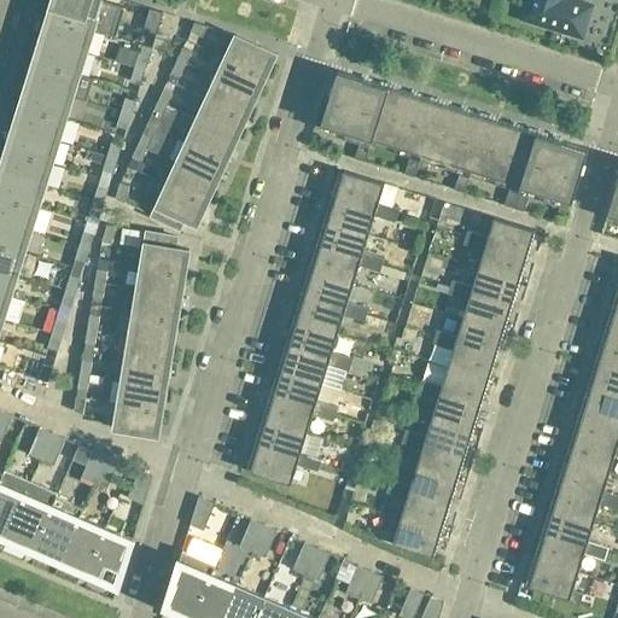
[(74,11),(76,0),(52,0),(51,4),(47,16),(93,30),(97,18),(74,11)]
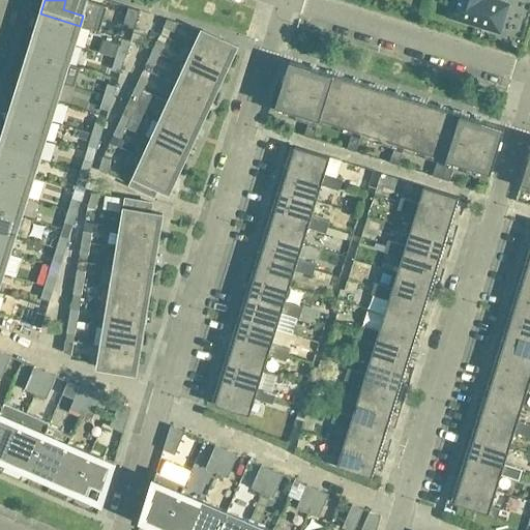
[(107,6),(87,1),(87,0),(65,0),(63,9),(83,16),(80,26),(98,31),(107,6)]
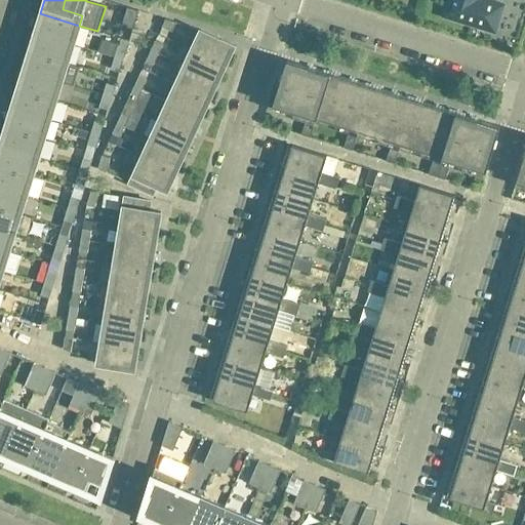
[(486,0),(449,0),(445,15),(494,31),(502,5),(486,0)]
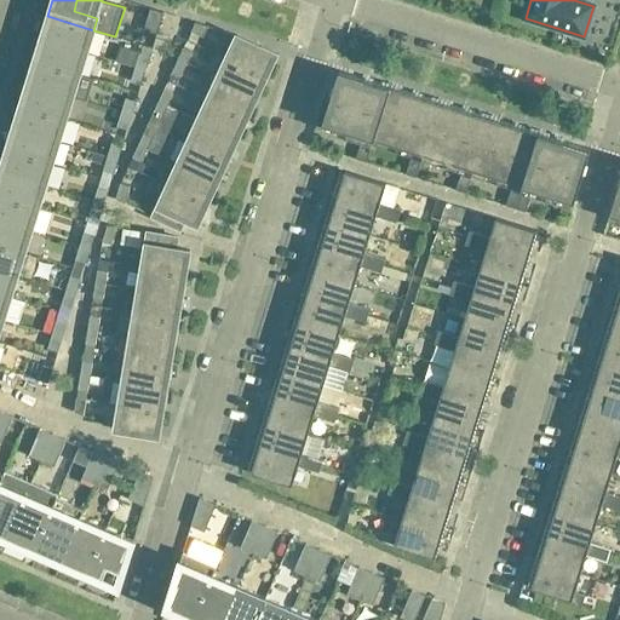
[(156,34),(162,12),(150,9),(143,30),(156,34)]
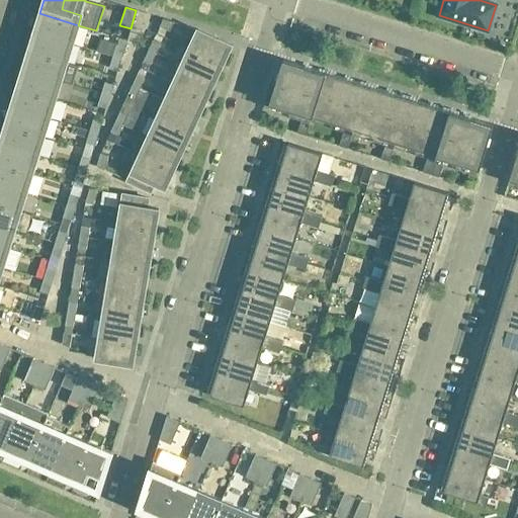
[(78,25),(39,13),(33,31),(72,44),(78,25)]
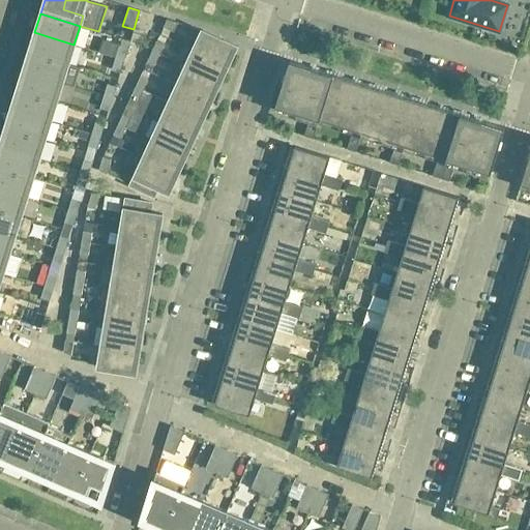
[(173,31),(177,23),(167,19),(163,27),(173,31)]
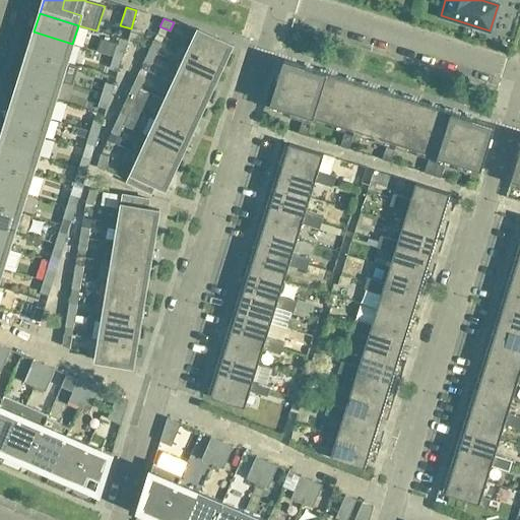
[(223,63),(232,45),(198,29),(189,48),(223,63)]
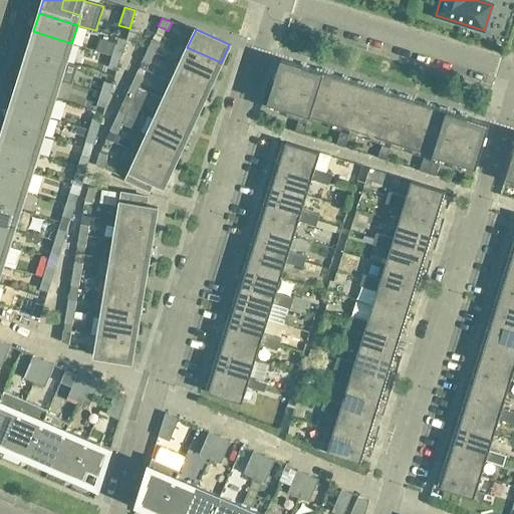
[(65,61),(71,43),(33,31),(28,50),(65,61)]
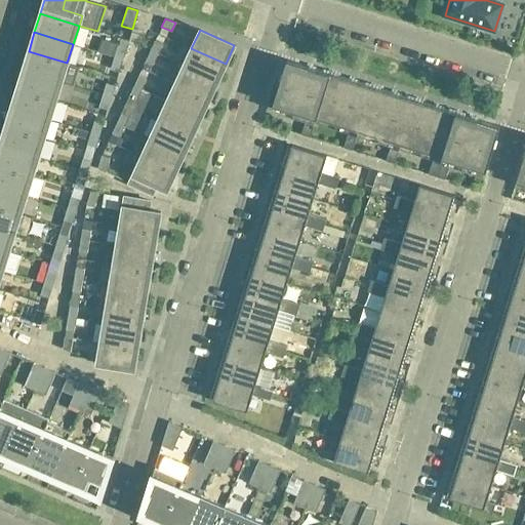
[(157,54),(162,44),(155,40),(150,51),(157,54)]
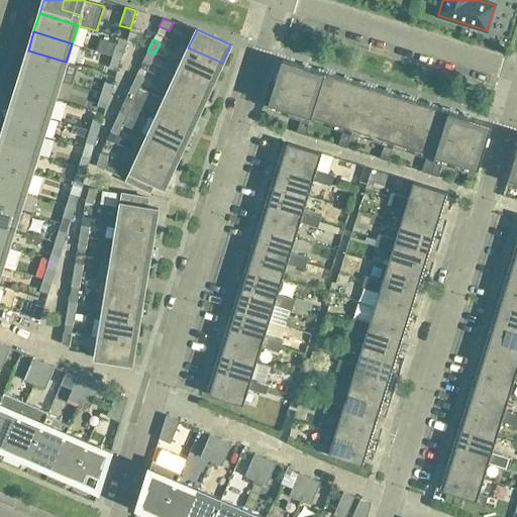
[(116,44),(112,56),(121,59),(124,47),(116,44)]
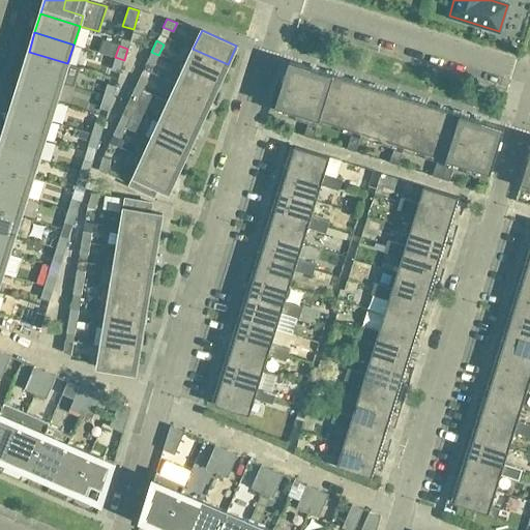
[(218,83),(228,64),(193,49),(184,66),(218,83)]
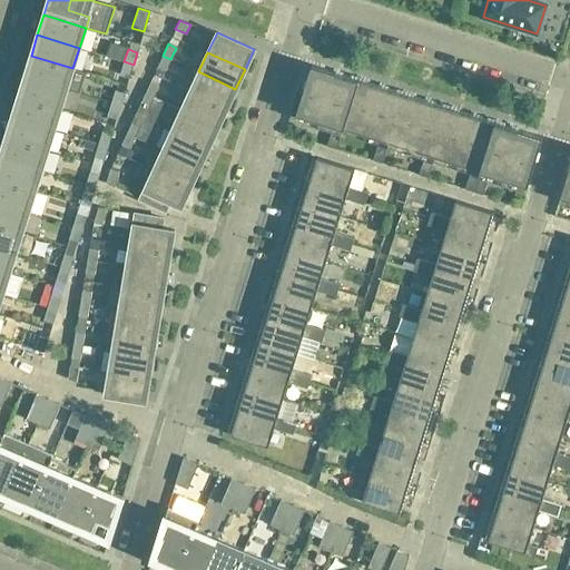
[(67,89),(72,68),(31,56),(25,76),(67,89)]
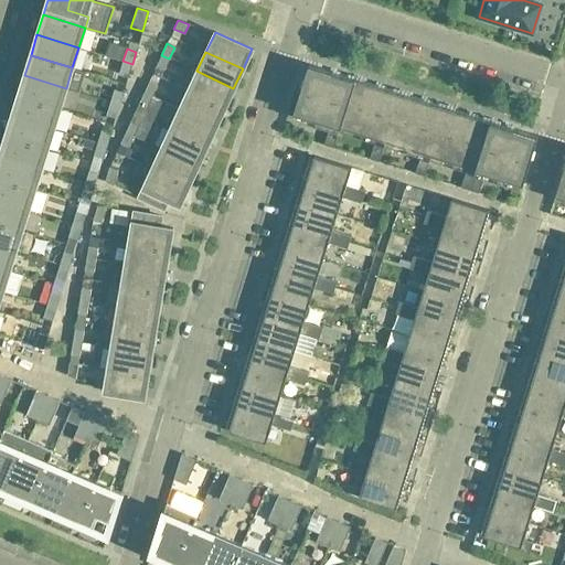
[(164,71),(169,59),(161,55),(156,66),(164,71)]
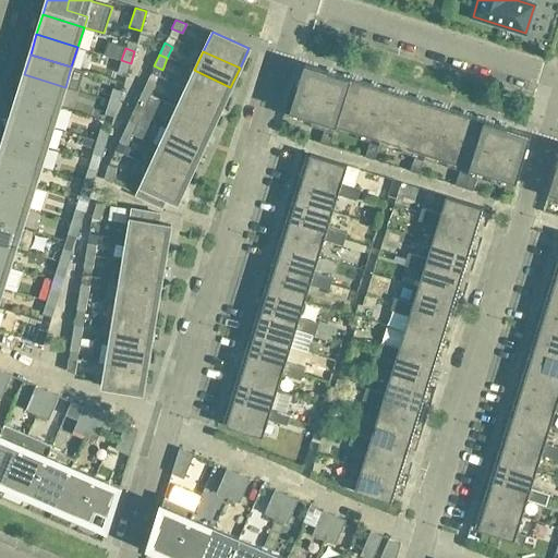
[(126,76),(131,63),(121,60),(117,73),(126,76)]
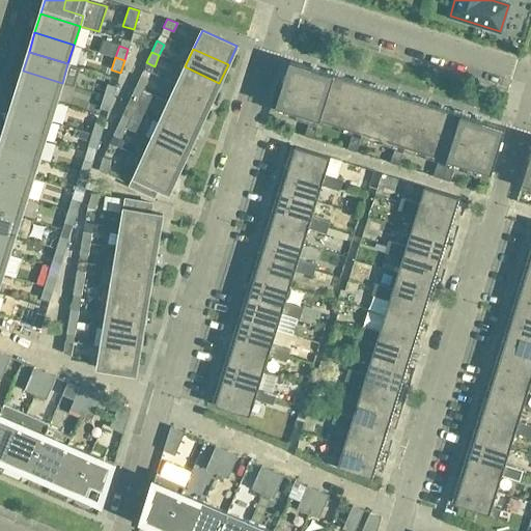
[(298,112),(311,67),(289,60),(276,106),(298,112)]
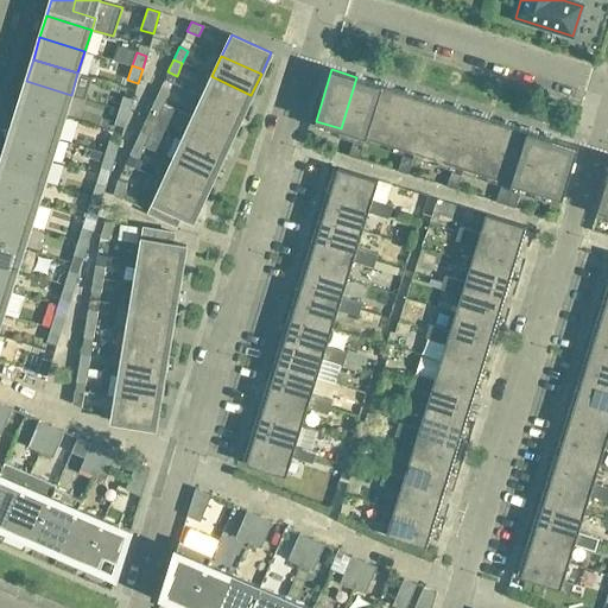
[(241,115),(251,95),(211,76),(202,97),(241,115)]
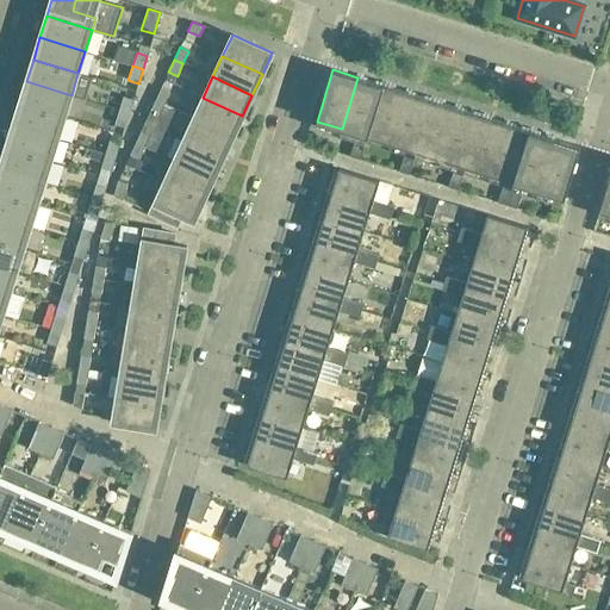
[(367,137),(383,85),(358,78),(342,129),(367,137)]
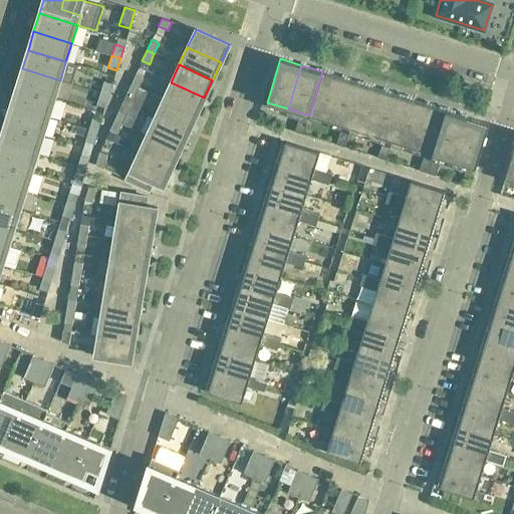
[(54,98),(60,80),(22,68),(16,86),(54,98)]
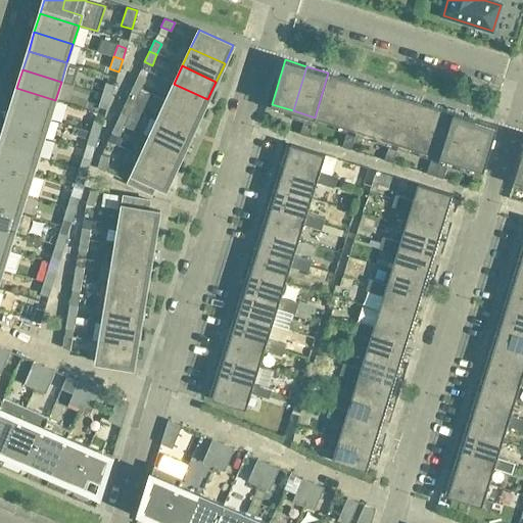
[(335,124),(349,80),(328,73),(315,117),(335,124)]
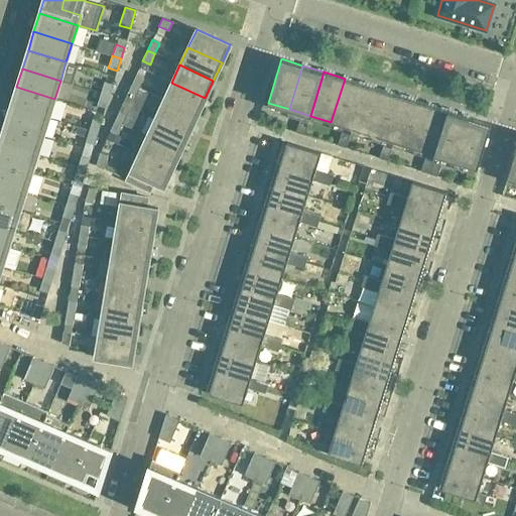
[(138,89),(143,78),(136,75),(131,85),(138,89)]
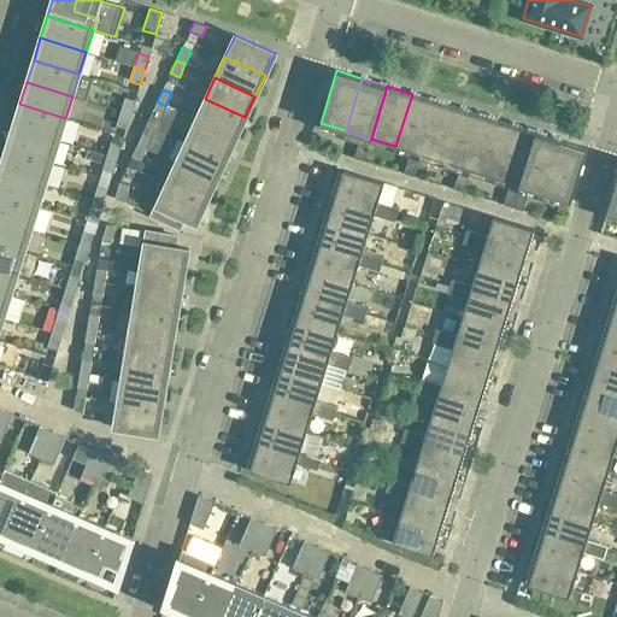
[(421,154),(436,101),(412,94),(395,146),(421,154)]
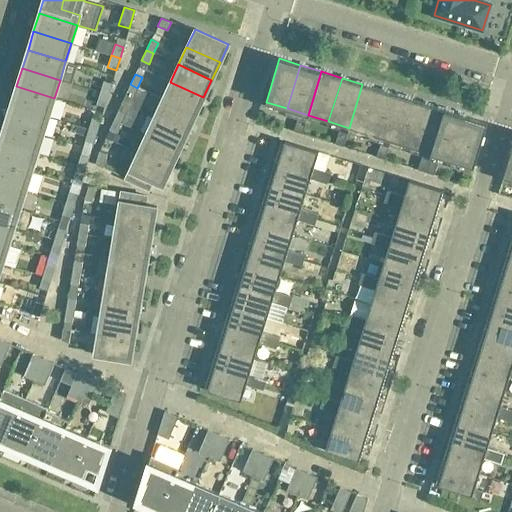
[(103,80),(100,92),(108,95),(112,83),(103,80)]
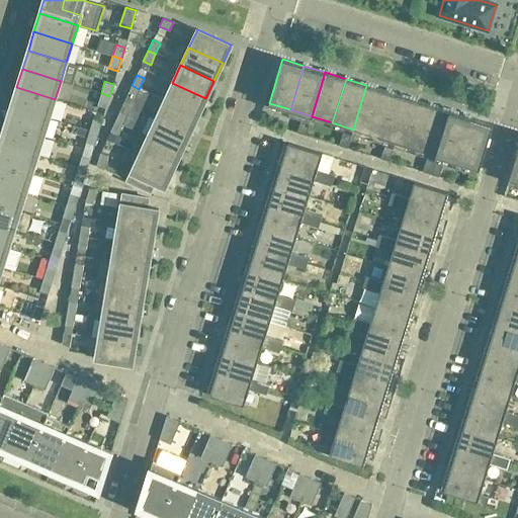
[(197,116),(205,98),(172,83),(164,100),(197,116)]
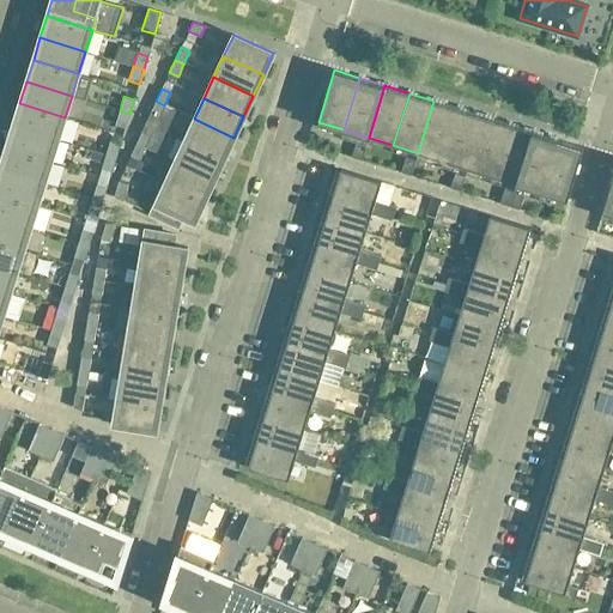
[(158,117),(164,105),(156,101),(150,114),(158,117)]
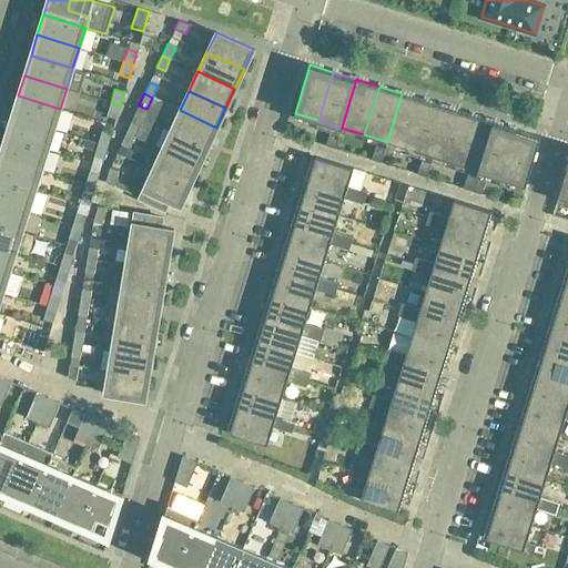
[(411,149),(425,101),(402,93),(387,142),(411,149)]
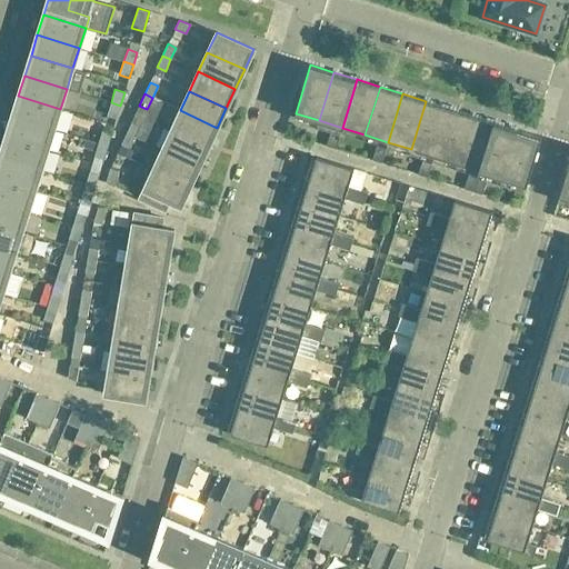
[(53,129),(60,109),(18,96),(11,117),(53,129)]
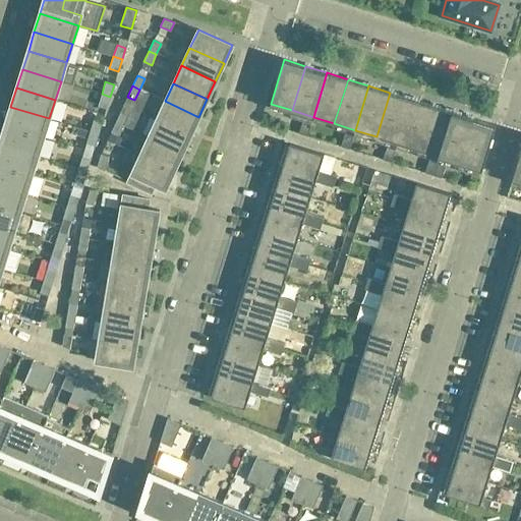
[(397,142),(411,99),(390,93),(377,136),(397,142)]
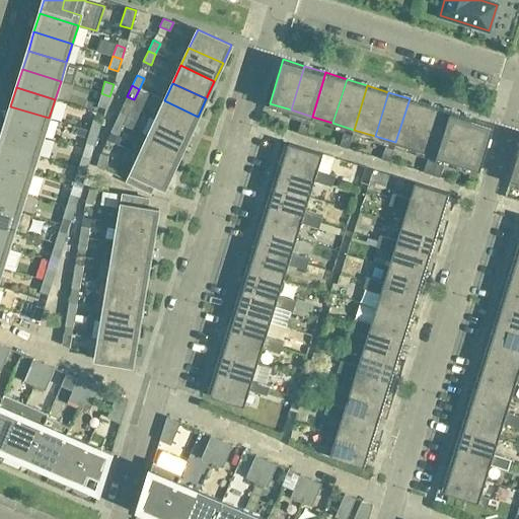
[(106,107),(109,96),(101,93),(97,105),(106,107)]
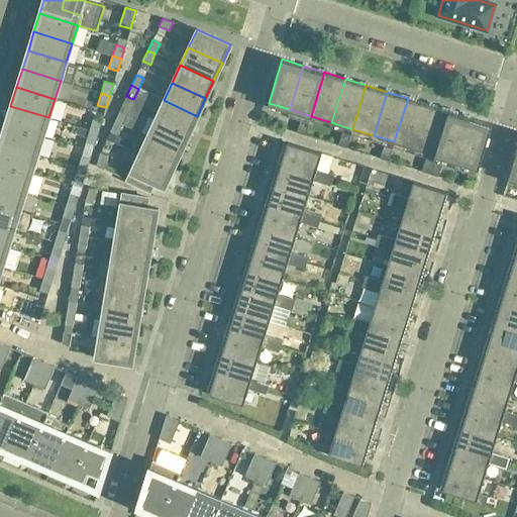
[(415,148),(428,105),(408,98),(394,141),(415,148)]
